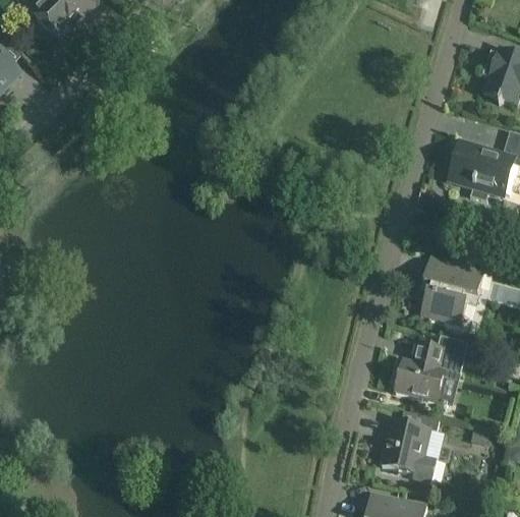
[(41,0),(30,12),(44,26),(58,41),(58,40),(54,36),(75,14),(79,18),(93,6),(85,0),(41,0)]
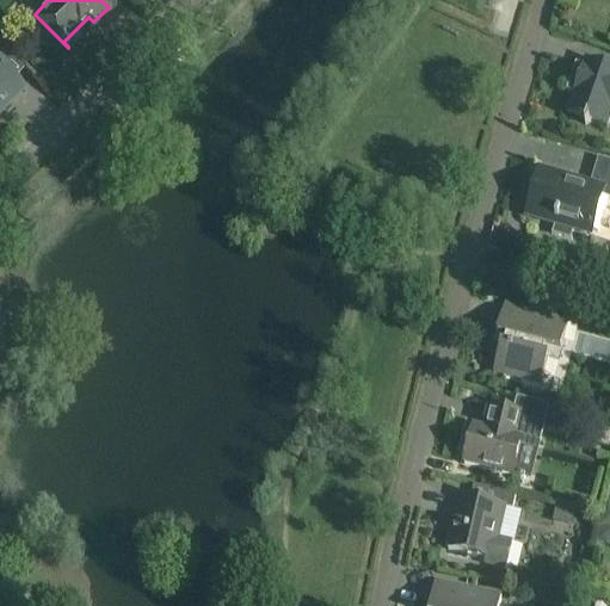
[(609,65),(585,56),(583,63),(575,61),(566,88),(573,91),(566,110),(581,116),(584,122),(590,118),(607,124),(609,112),(609,65)]
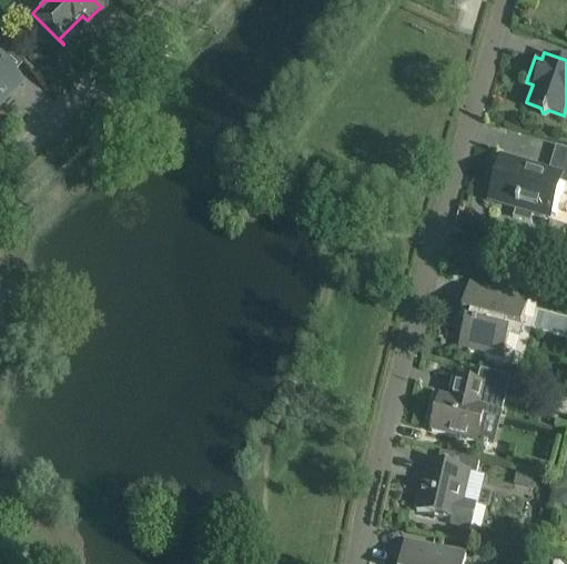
[(0,100),(9,92),(4,89),(17,78),(20,81),(21,79),(0,58),(0,100)]
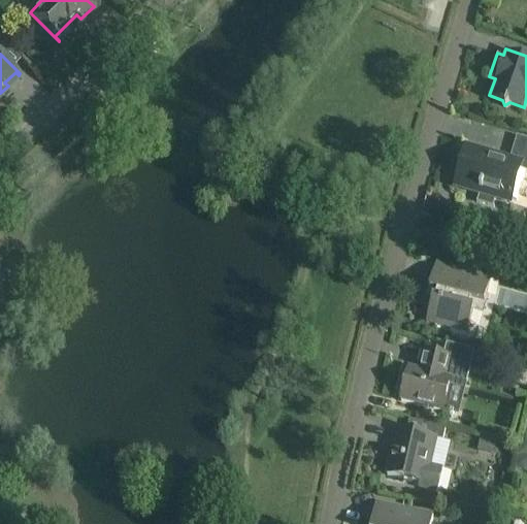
[(457,184),(476,190),(479,190),(475,199),(493,204),(495,195),(509,199),(511,196),(516,197),(524,168),(526,169),(526,136),(516,133),(509,157),(468,144),(457,184)]
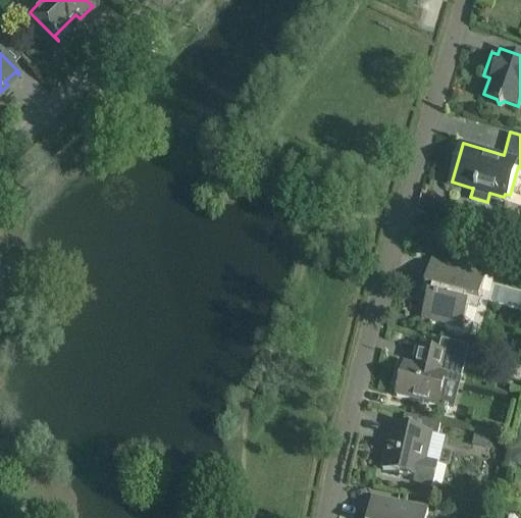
[(454,241),(452,250),(463,253),(465,244),(454,241)]
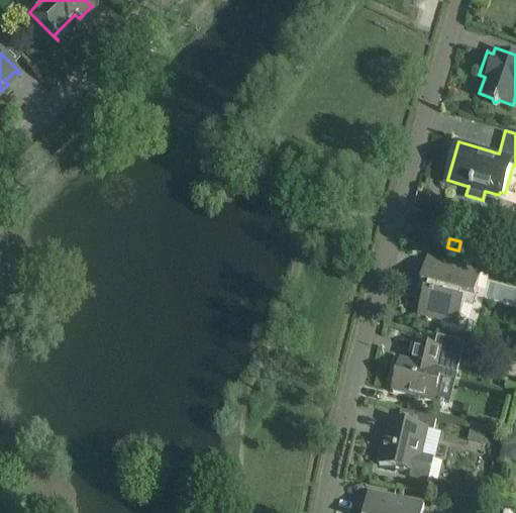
[(417,313),(436,318),(456,323),(462,301),(471,303),(480,270),(426,255),(420,280),(425,282),(417,313)]
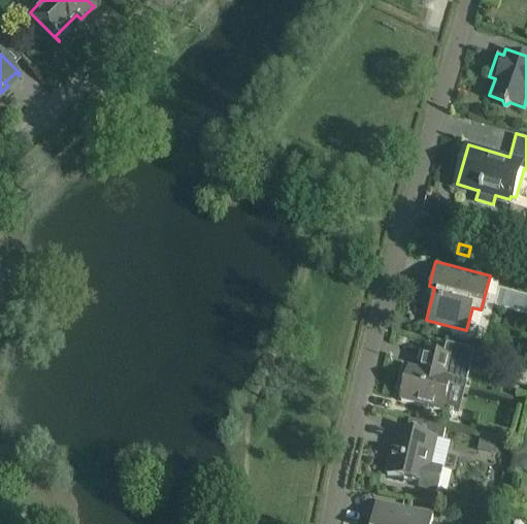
[(446,340),(442,353),(423,348),(419,362),(422,362),(421,368),(408,365),(400,397),(441,408),(450,378),(443,377),(445,374),(465,380),(470,359),(487,364),(490,353),(446,340)]
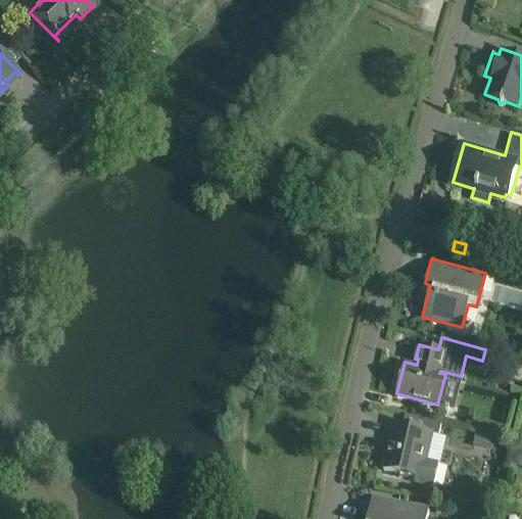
[(427,457),(432,431),(437,432),(440,418),(425,414),(423,426),(388,421),(383,441),(387,442),(381,468),(415,477),(414,481),(431,485),(438,459),(427,457)]
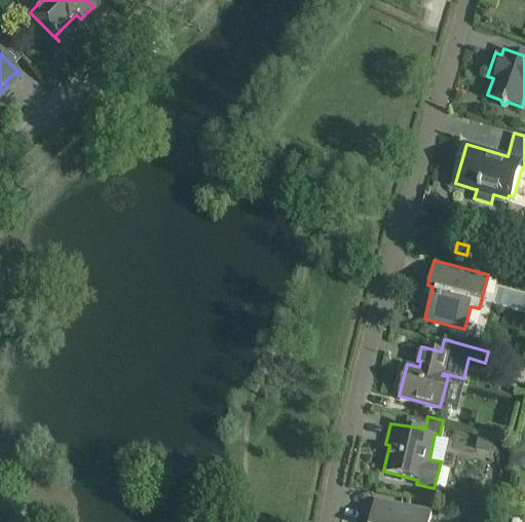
[(429,521),(427,521),(429,511),(374,499),(369,521),(429,521)]
